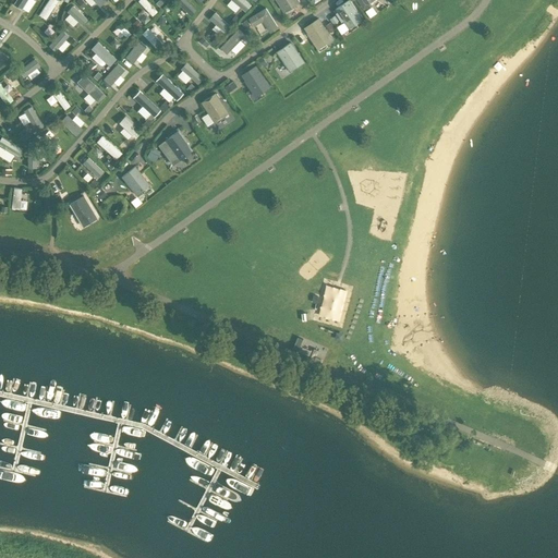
[(16,0),(13,7),(22,12),(28,0),(16,0)]
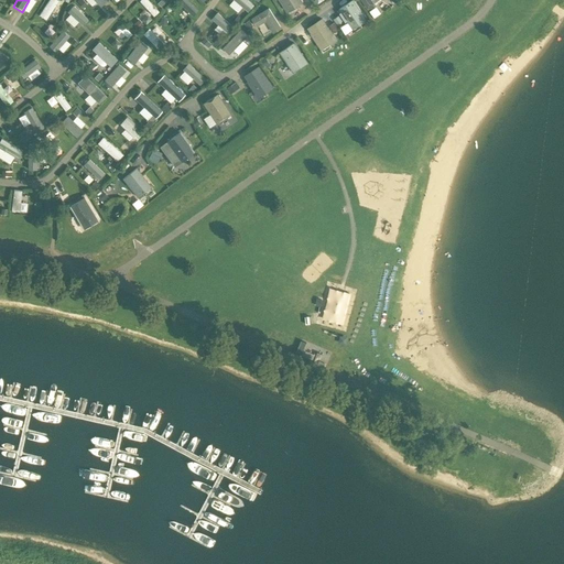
[(50,0),(39,18),(46,22),(58,2),(55,0),(50,0)]
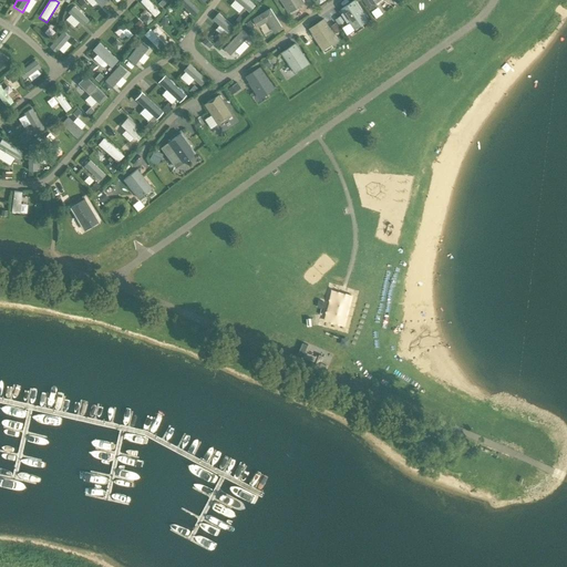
[(160,10),(151,0),(140,0),(154,16),(160,10)]
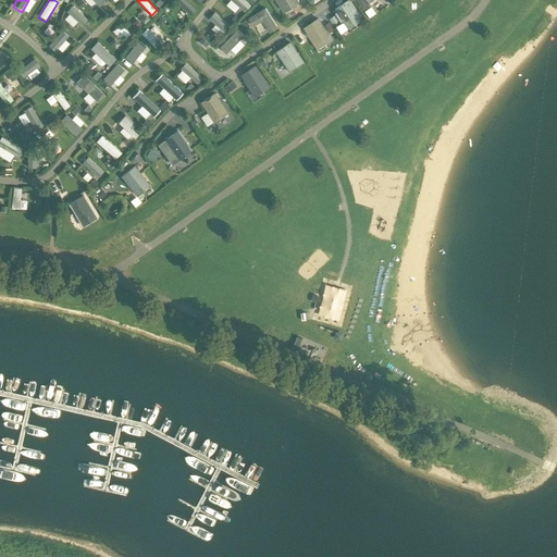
[(189,15),(196,9),(186,0),(180,0),(177,2),(189,15)]
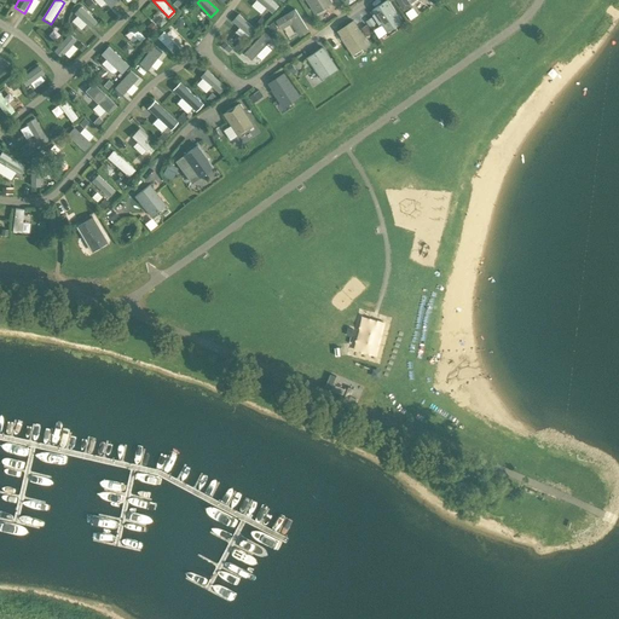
[(279,4),(273,0),(260,0),(273,11),(279,4)]
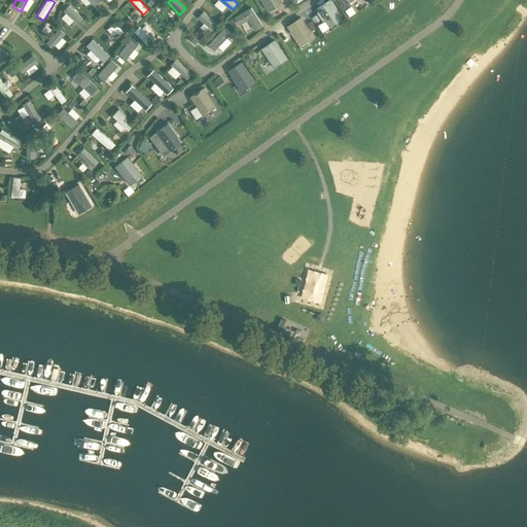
[(283,5),(280,0),(260,0),(269,14),(283,5)]
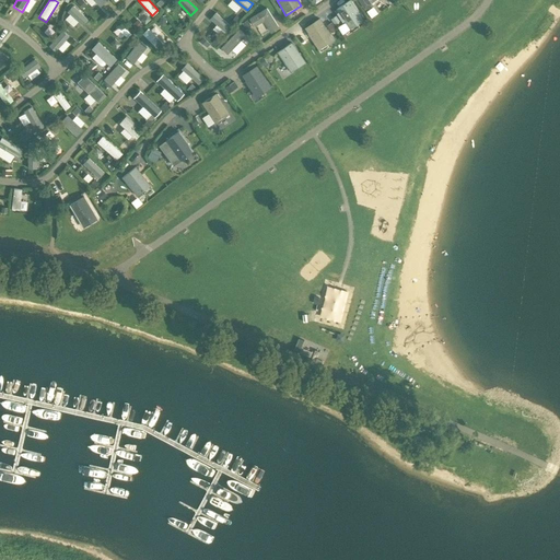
[(357,0),(365,12),(373,8),(368,0),(357,0)]
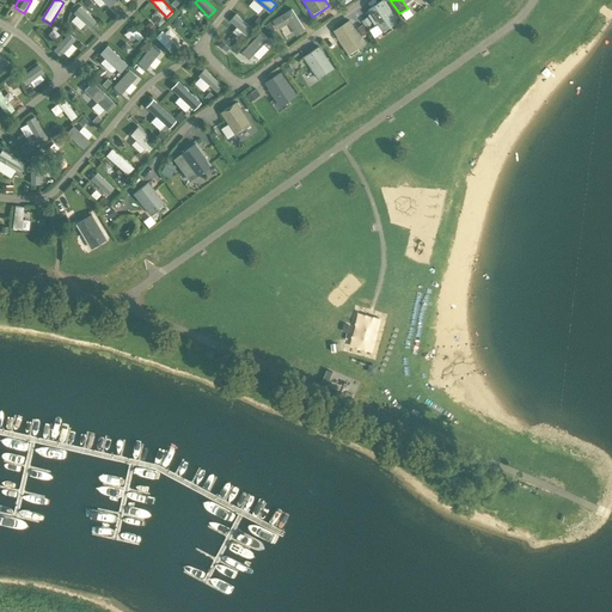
[(411,10),(418,6),(414,0),(409,0),(407,2),(411,10)]
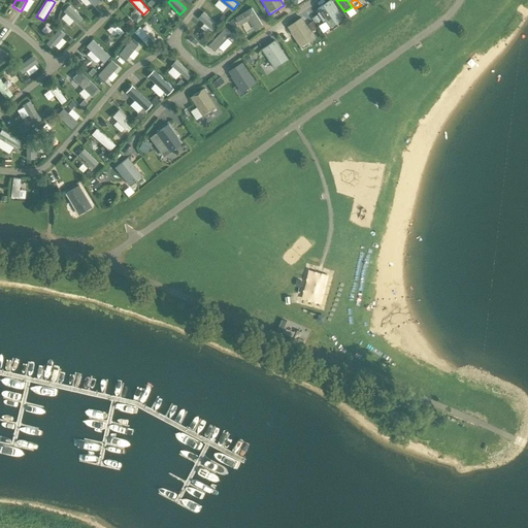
[(344,21),(331,1),(318,9),(330,30),(344,21)]
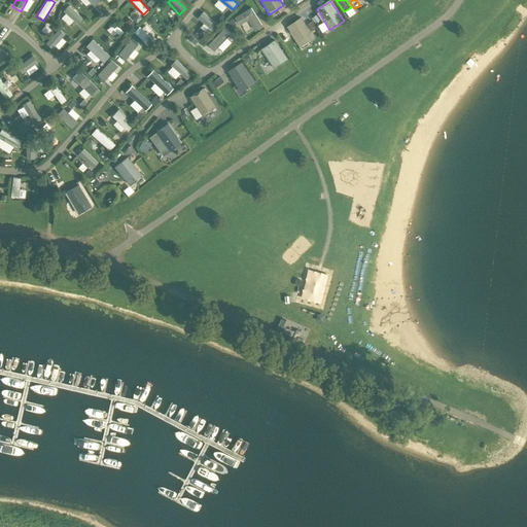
[(262,24),(250,5),(235,15),(239,23),(247,19),(255,30),(262,24)]
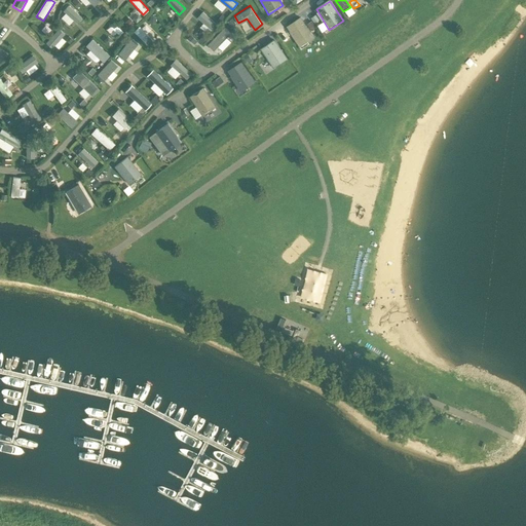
[(82,20),(69,6),(63,12),(77,26),(82,20)]
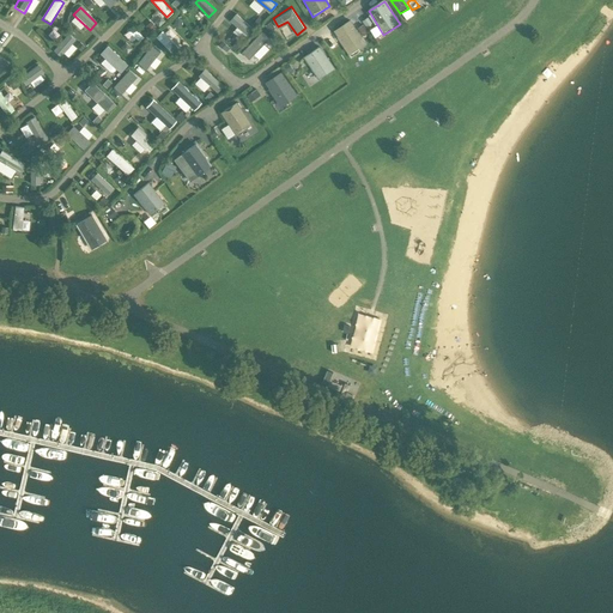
[(402,14),(407,20),(413,17),(408,10),(402,14)]
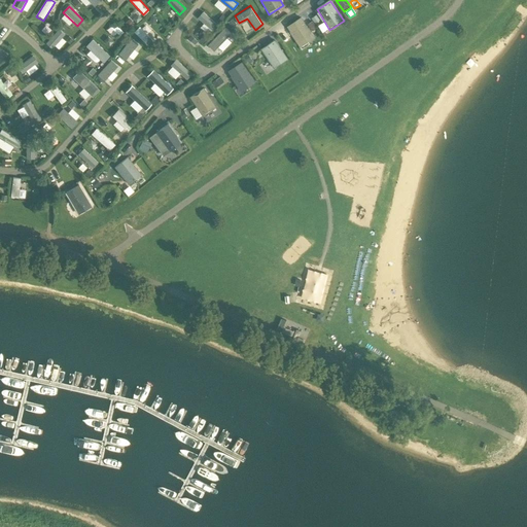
[(219,24),(203,10),(197,15),(213,30),(219,24)]
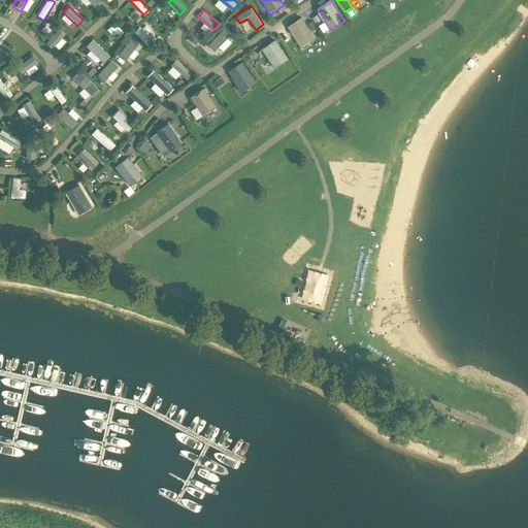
[(312,19),(317,26),(322,23),(318,15),(312,19)]
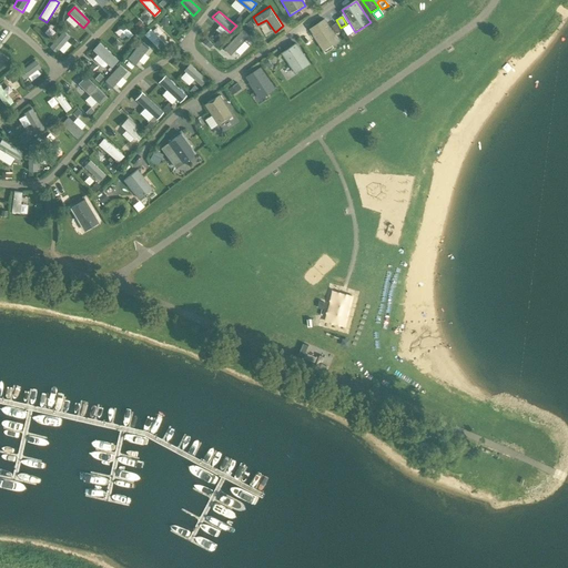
[(340,42),(324,20),(310,30),(324,53),(340,42)]
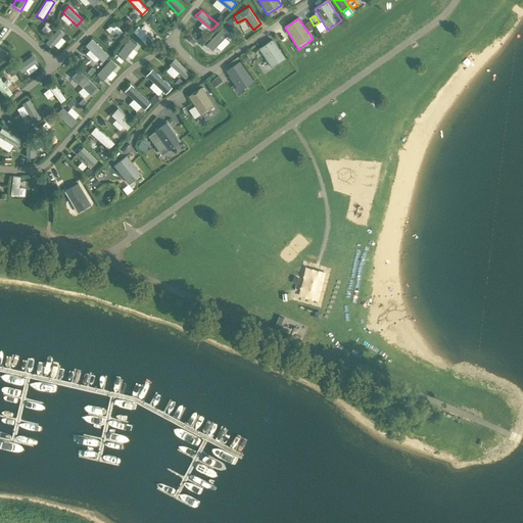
[(112,20),(108,25),(120,35),(124,31),(112,20)]
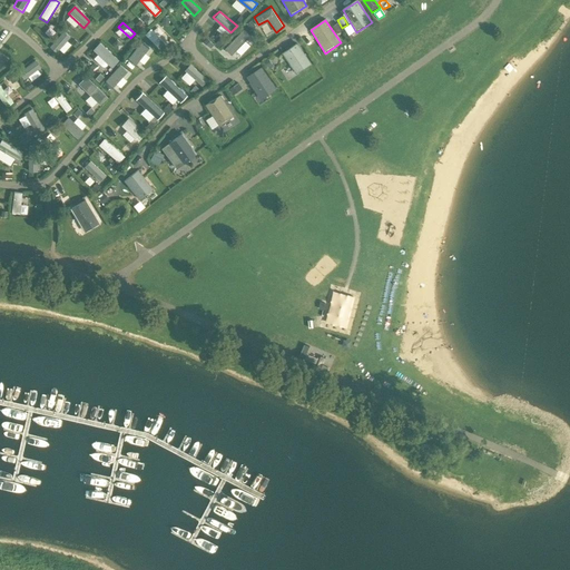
[(161,39),(149,27),(144,32),(156,45),(161,39)]
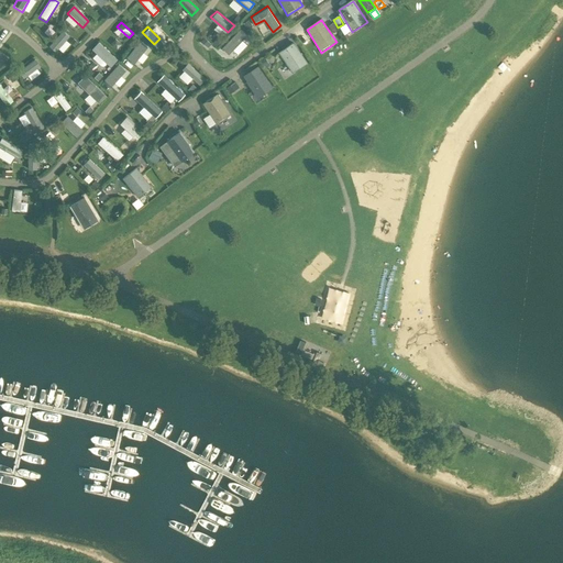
[(228,53),(246,33),(240,26),(221,46),(228,53)]
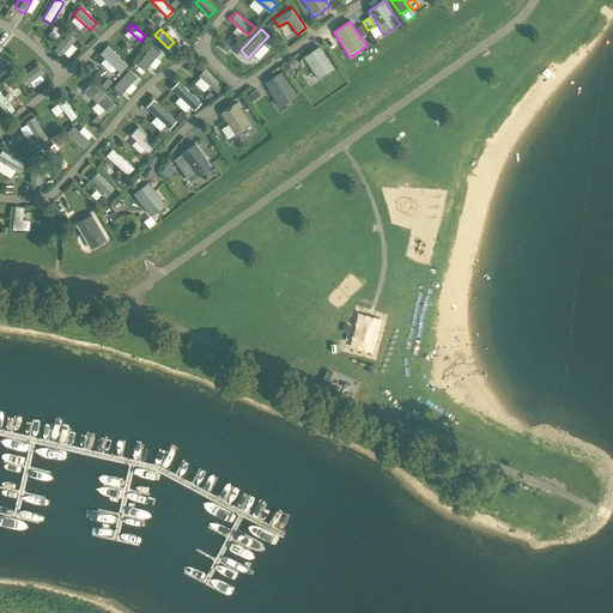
[(228,35),(219,43),(226,50),(236,42),(228,35)]
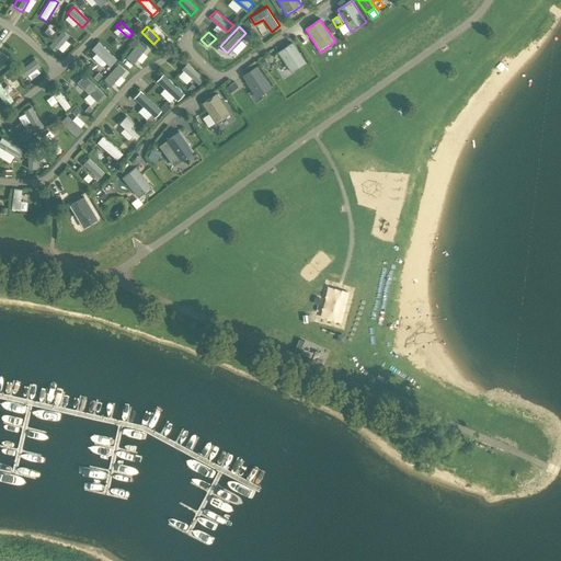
[(55,54),(69,38),(63,33),(49,48),(55,54)]
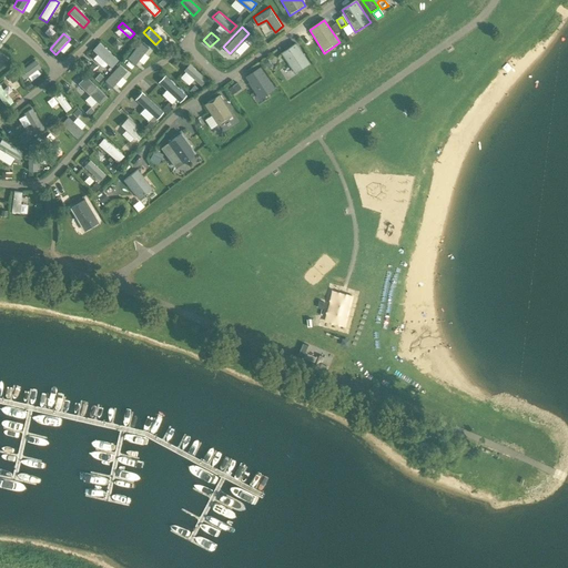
[(134,62),(149,44),(141,39),(128,57),(134,62)]
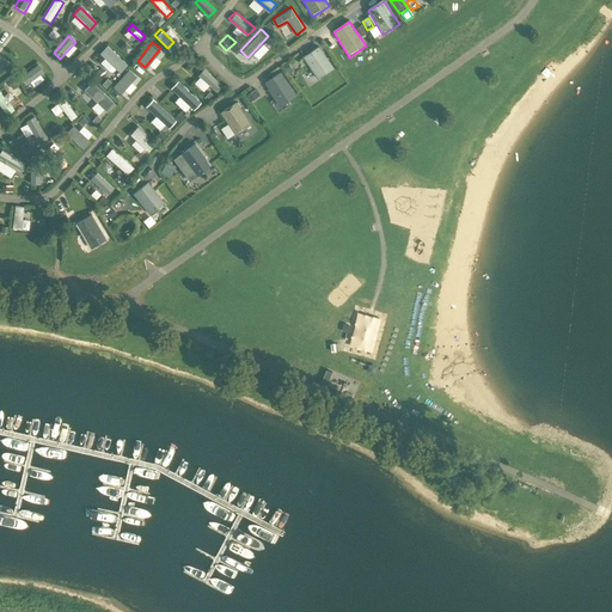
[(334,65),(319,42),(303,54),(317,77),(334,65)]
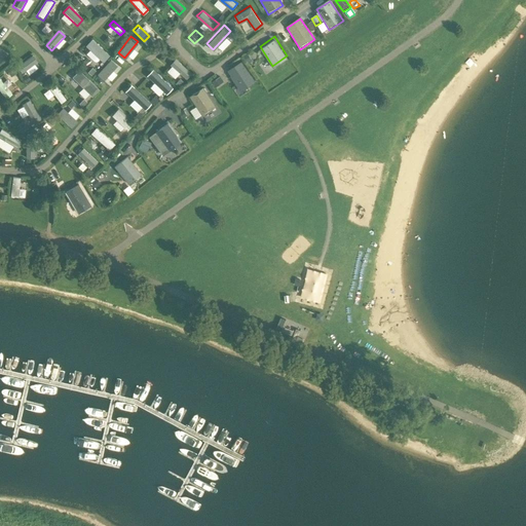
[(104,61),(110,53),(92,37),(85,43),(104,61)]
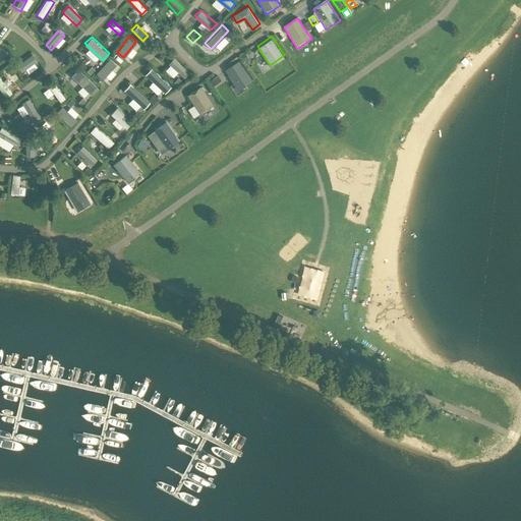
[(240,55),(246,62),(249,59),(244,52),(240,55)]
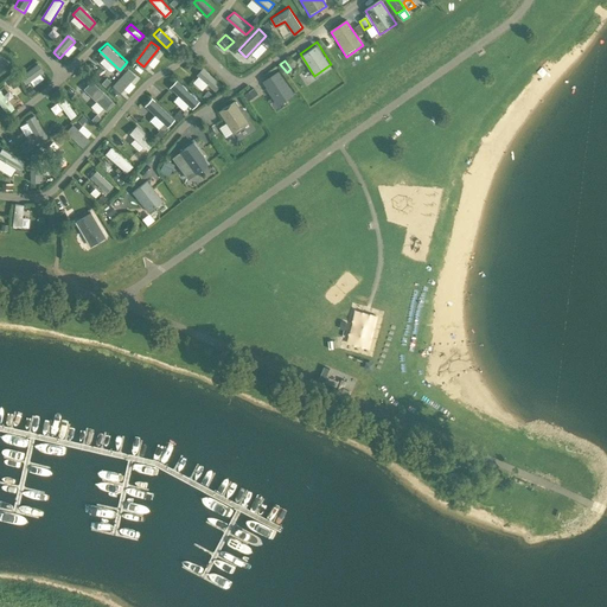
[(18,74),(25,82),(43,70),(37,62),(18,74)]
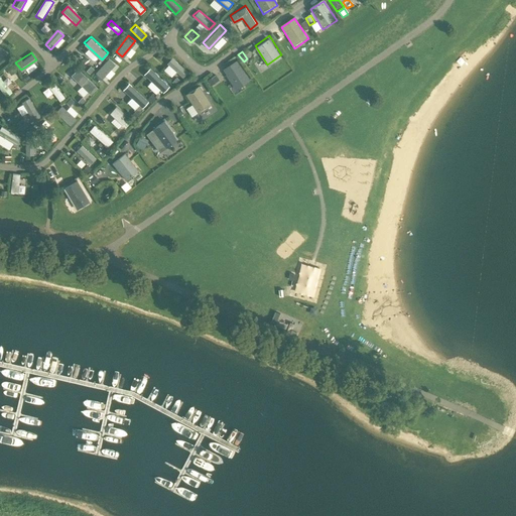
[(102,78),(115,61),(109,56),(95,72),(102,78)]
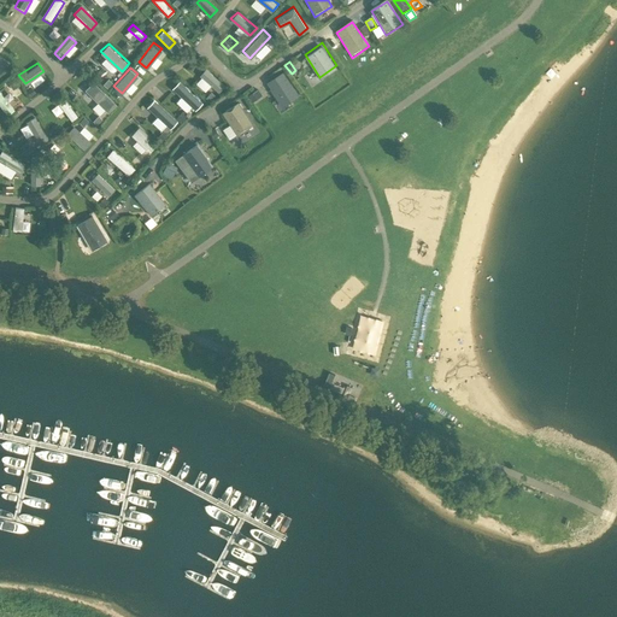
[(200,74),(219,90),(225,83),(206,68),(200,74)]
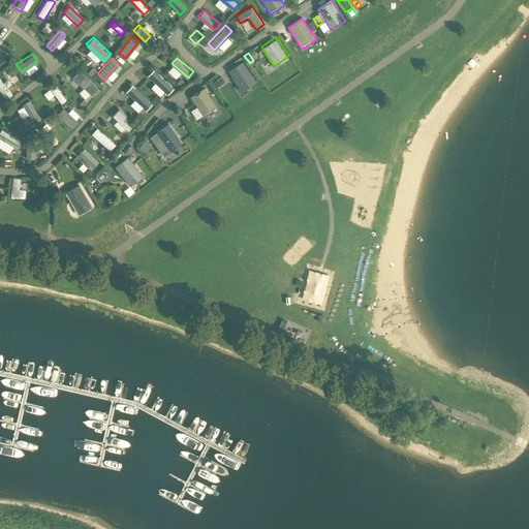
[(268,58),(261,63),(267,71),(273,67),(268,58)]
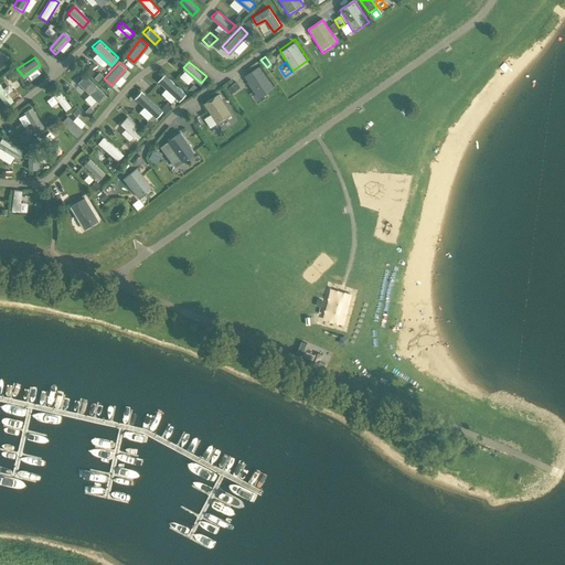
[(274,85),(258,64),(244,74),(257,96),(274,85)]
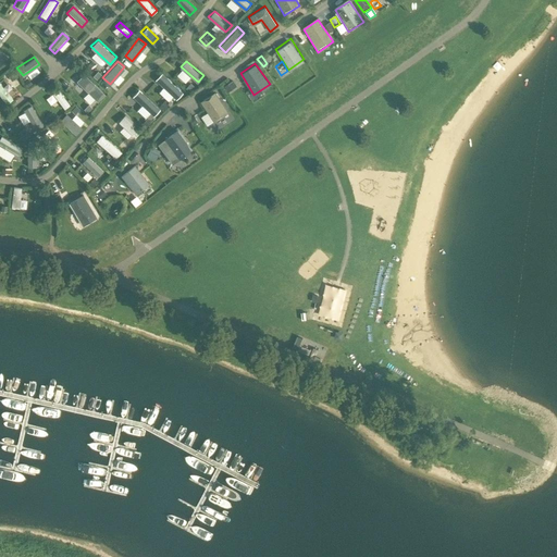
[(13,70),(7,74),(10,79),(16,76),(13,70)]
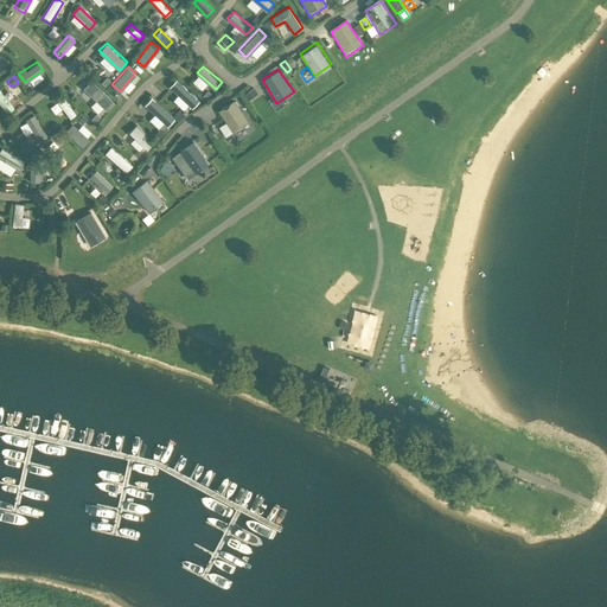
[(191,107),(199,98),(177,77),(168,85),(191,107)]
